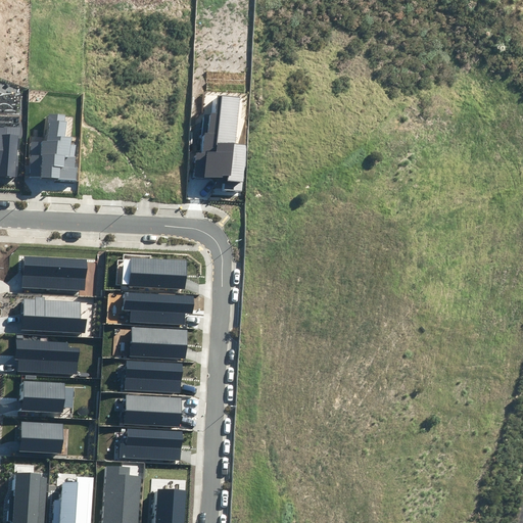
[(225,180),(224,189),(243,191),(247,145),(237,144),(241,97),(218,96),(217,112),(205,112),(202,153),(196,152),(194,177),(225,180)]
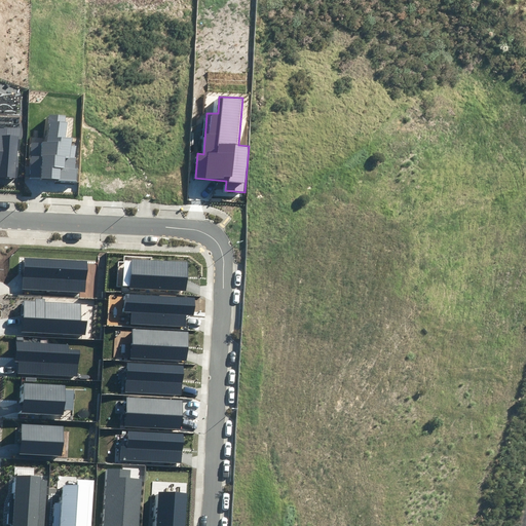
[(29,179),(77,182),(79,168),(76,168),(77,158),(76,158),(76,146),(71,146),(72,139),(66,139),(67,122),(65,122),(65,115),(50,114),(48,139),(32,137),(29,179)]
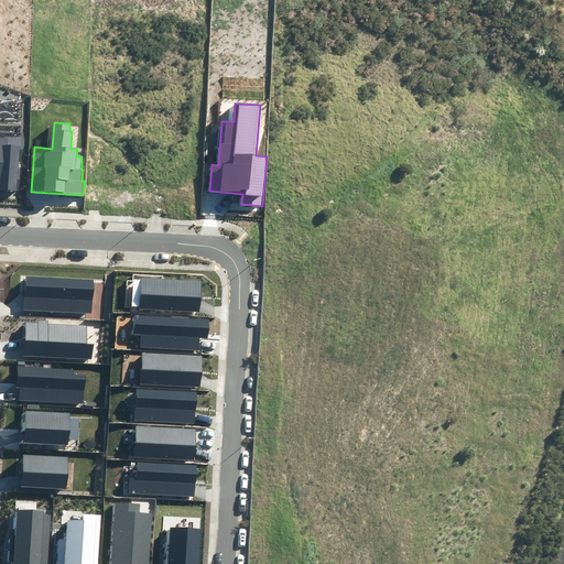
[(0,190),(19,191),(22,139),(0,137),(0,190)]
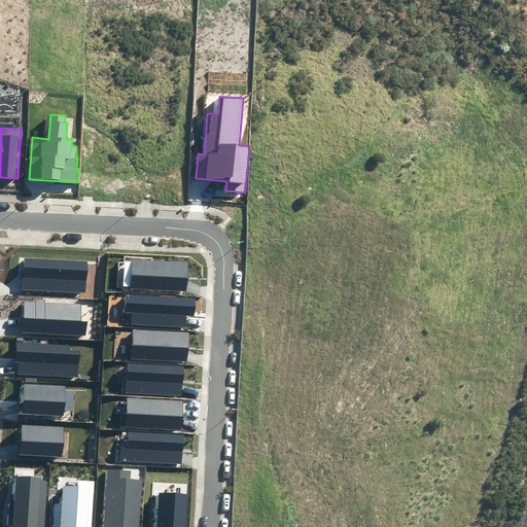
[(23,289),(85,292),(86,261),(25,258),(23,289)]
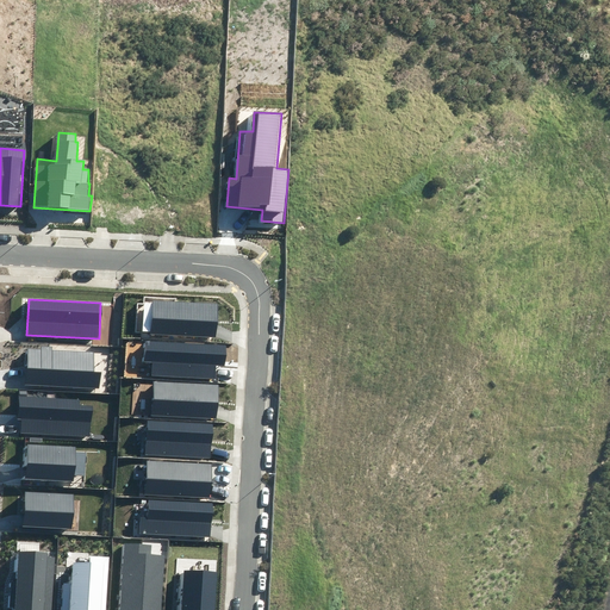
[(217,304),(153,300),(150,335),(216,337),(217,304)]
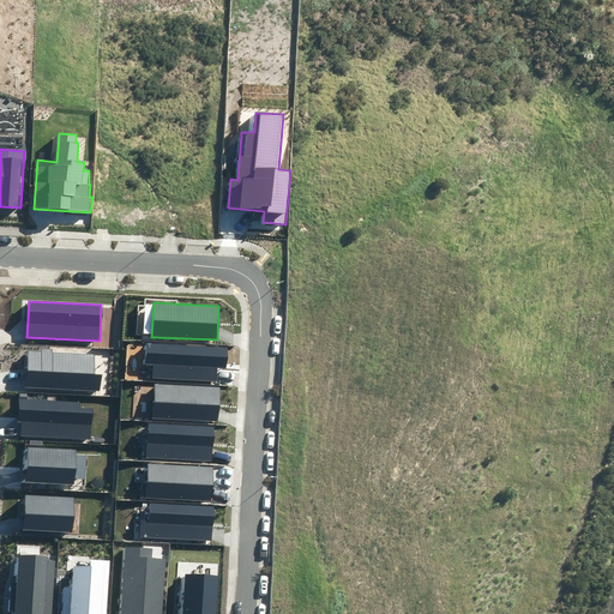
[(152,378),(217,381),(217,368),(227,368),(228,348),(148,344),(146,363),(154,363),(152,378)]
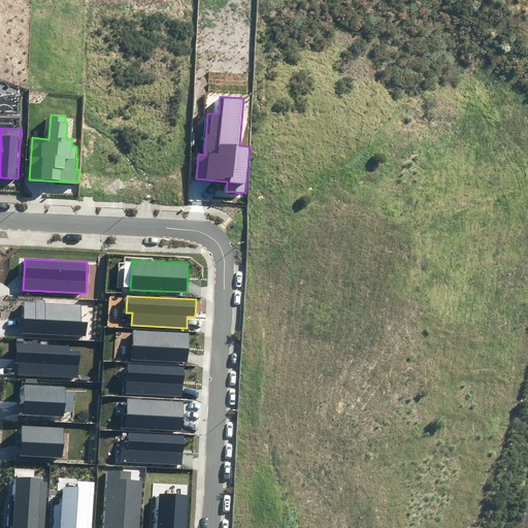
[(22,332),(88,336),(89,322),(80,322),(81,305),(45,303),(45,300),(36,299),(36,303),(24,302),(22,332)]
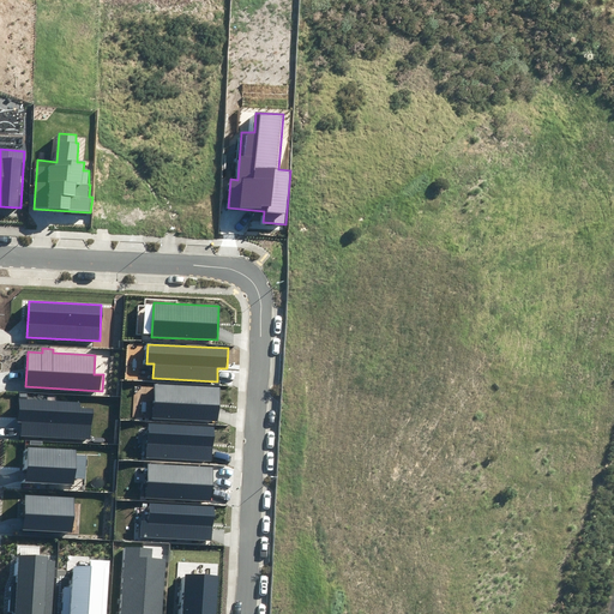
[(152,419),(218,421),(220,386),(155,384),(152,419)]
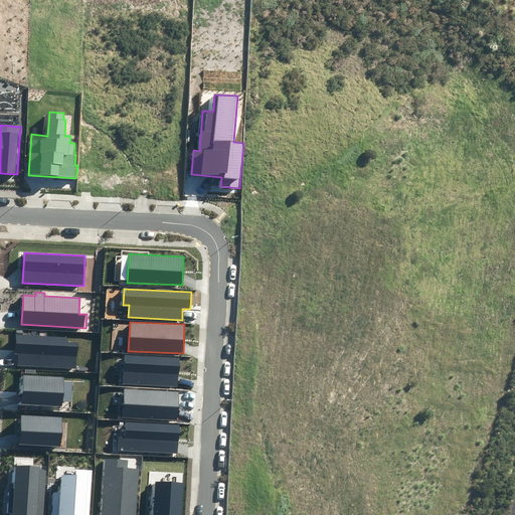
[(18,366),(76,369),(77,344),(66,343),(66,337),(16,335),(15,353),(18,354),(18,366)]
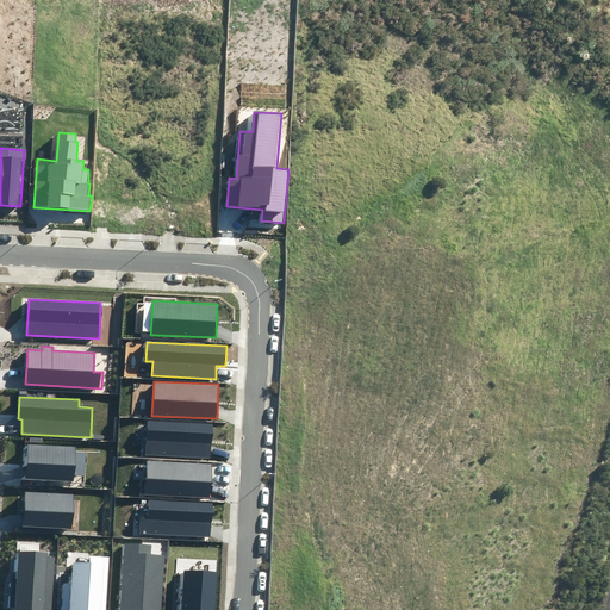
[(147,422),(144,454),(212,458),(213,425),(147,422)]
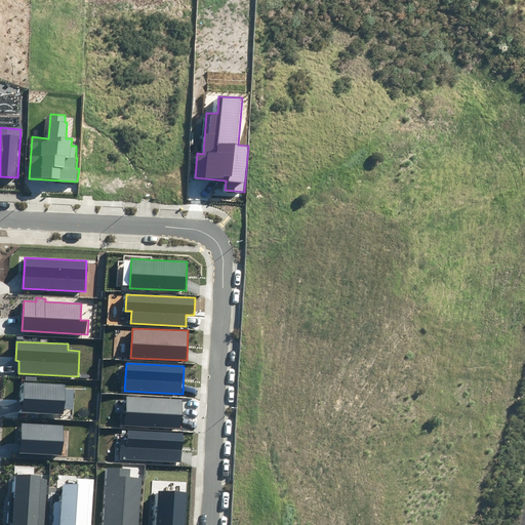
[(23,411),(63,413),(63,408),(74,409),(75,390),(66,390),(66,385),(24,382),(23,411)]
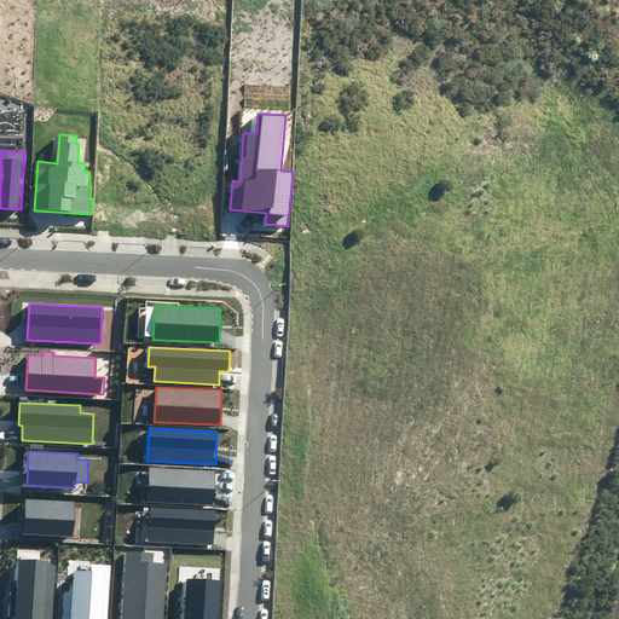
[(146,502),(213,505),(214,472),(149,468),(146,502)]
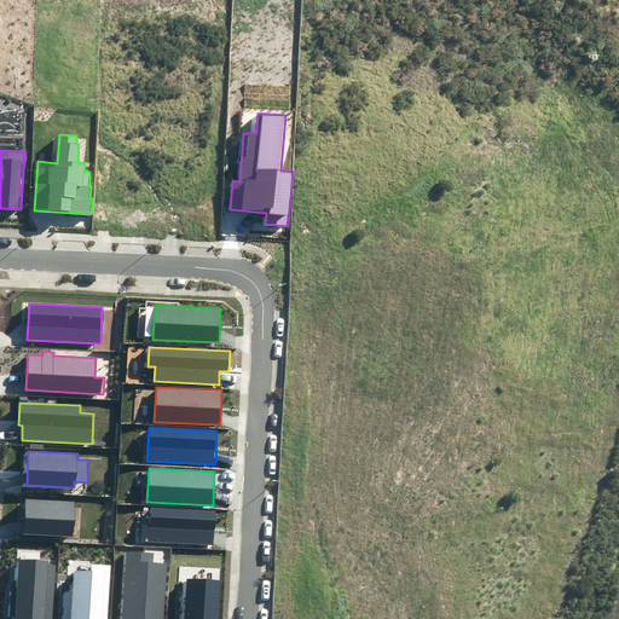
[(24,534),(74,536),(75,502),(25,501),(24,534)]
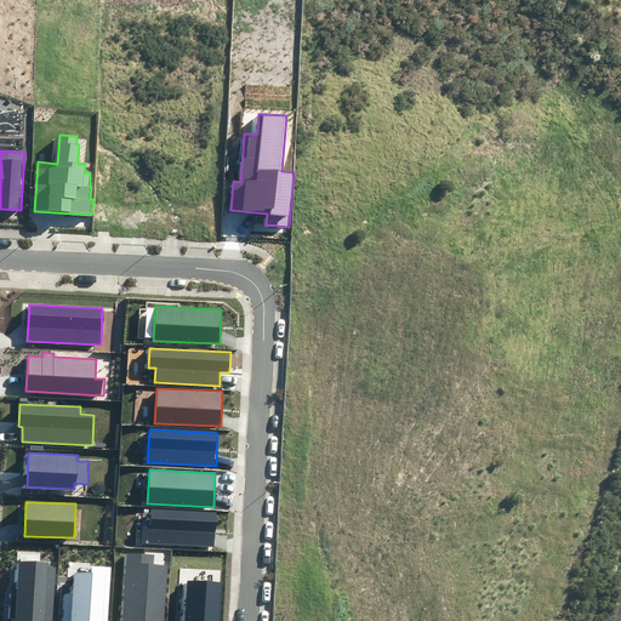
[(143,527),(142,542),(215,547),(216,512),(151,510),(151,527),(143,527)]
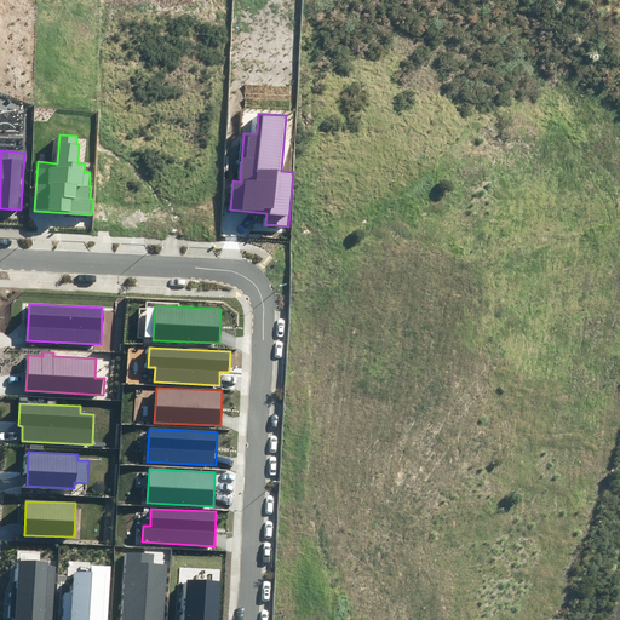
[(122,619),(162,619),(166,564),(154,563),(155,554),(126,552),(122,619)]
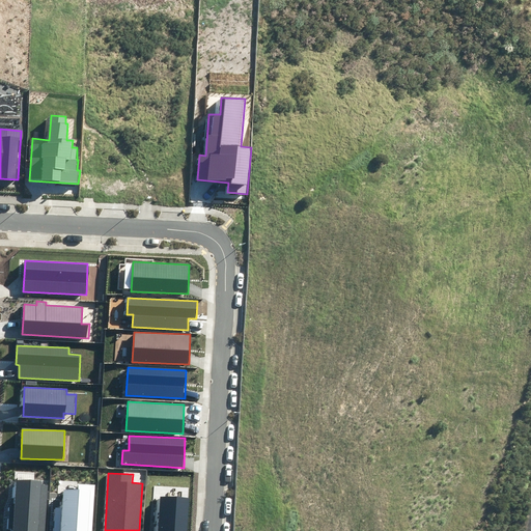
[(12,530),(45,530),(48,485),(42,485),(42,482),(18,480),(16,508),(10,507),(9,528),(14,529),(12,530)]
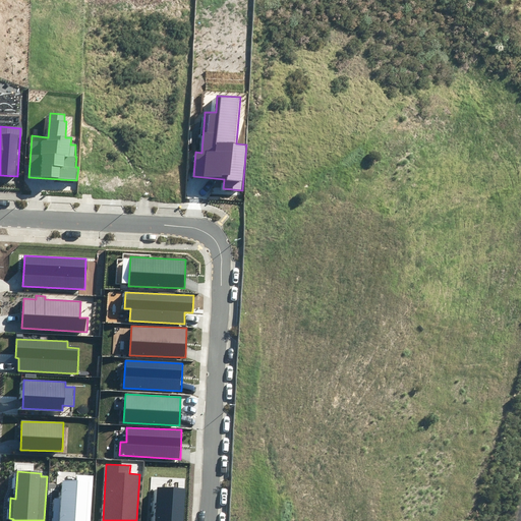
[(90,520),(92,475),(78,474),(78,480),(62,479),(62,499),(52,499),(51,520),(90,520)]
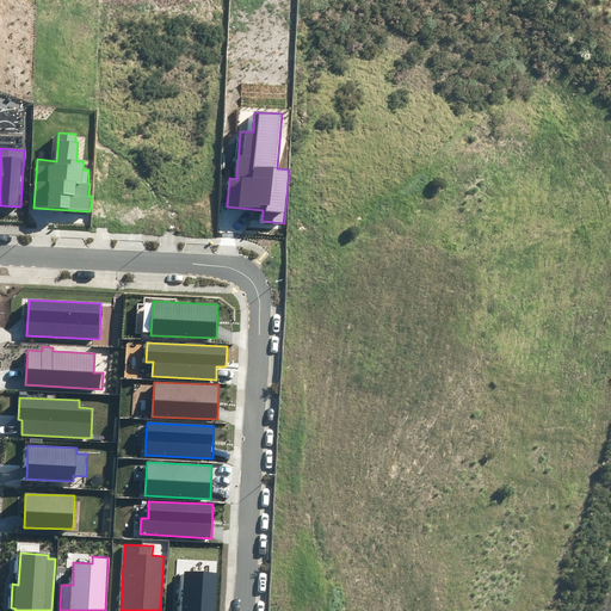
[(180,610),(214,610),(216,573),(183,572),(180,610)]
